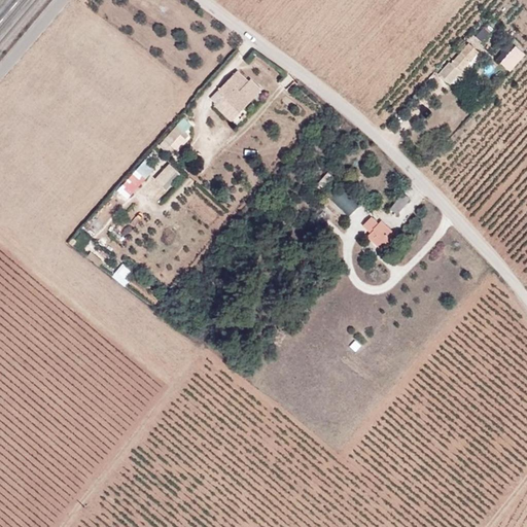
[(472,39),(466,44),(475,51),(479,46),(472,39)]
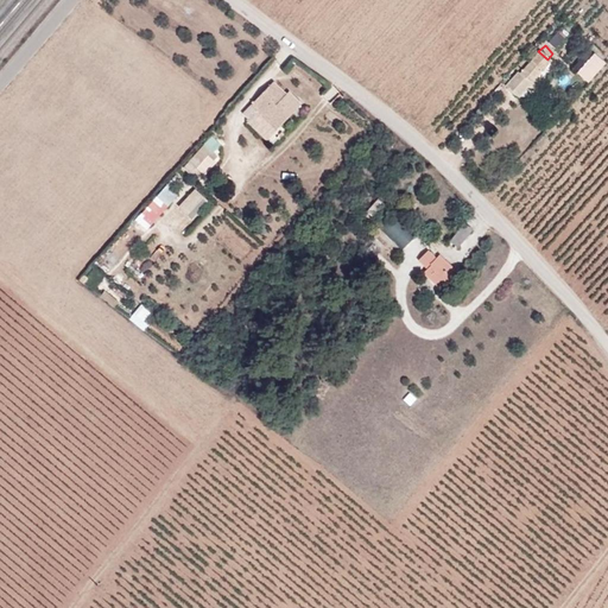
[(511,75),(526,89),(552,63),(548,59),(538,51),(527,63),(525,61),(511,75)]
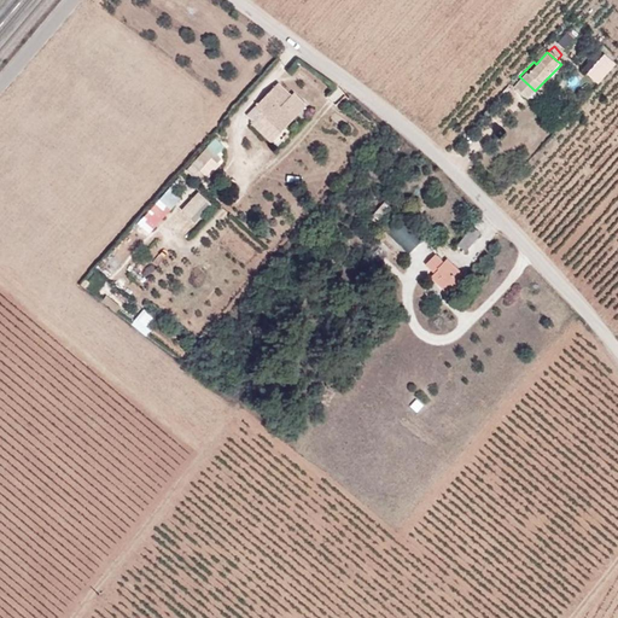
[(617,63),(607,53),(589,74),(600,85),(617,63)]
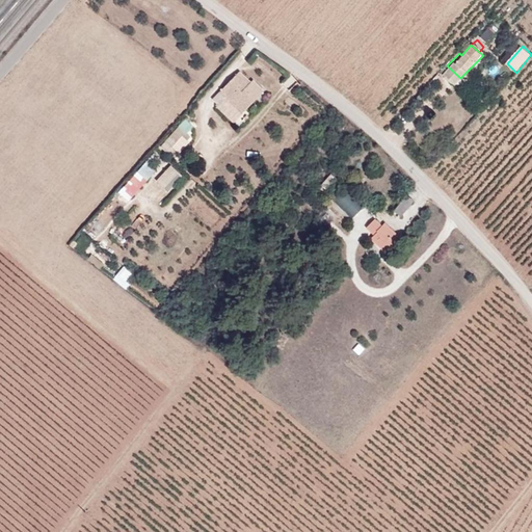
[(258,82),(246,72),(227,91),(240,103),(243,99),(255,109),(272,91),(260,80),(258,82)]
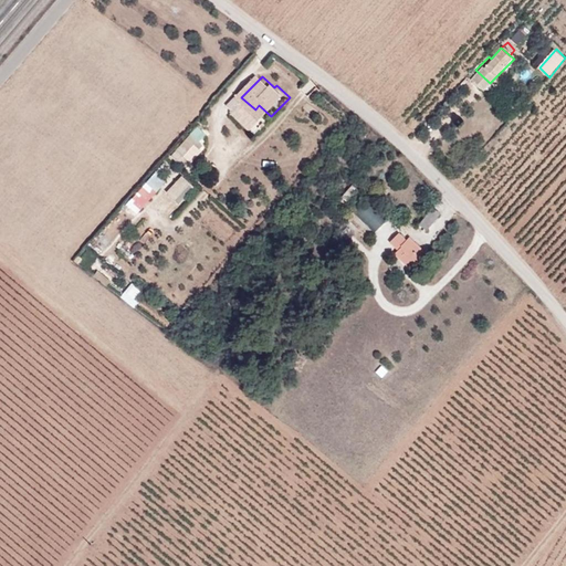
[(266,121),(255,109),(241,97),(234,105),(241,111),(238,114),(257,130),(266,121)]
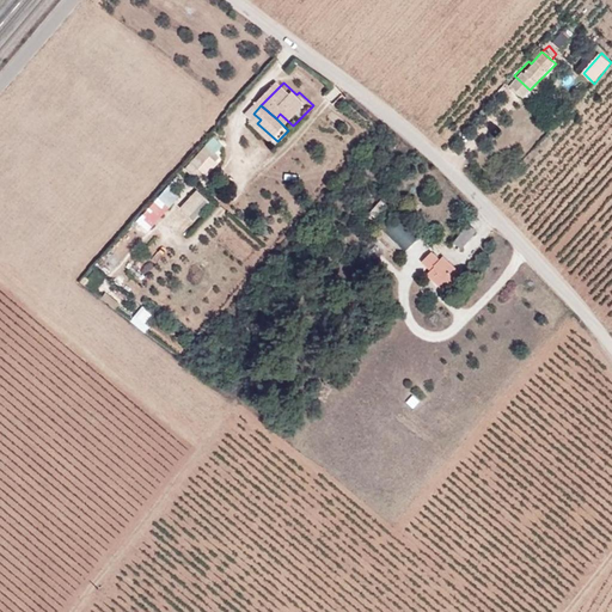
[(276,118),(288,130),(293,126),(280,114),(276,118)]
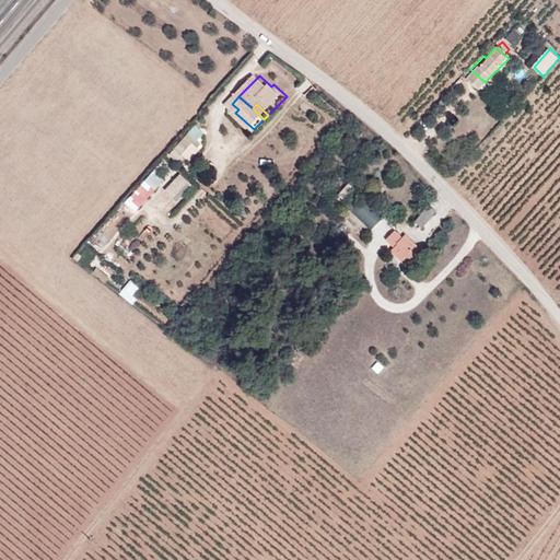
[(182,149),(187,154),(196,147),(189,141),(182,149)]
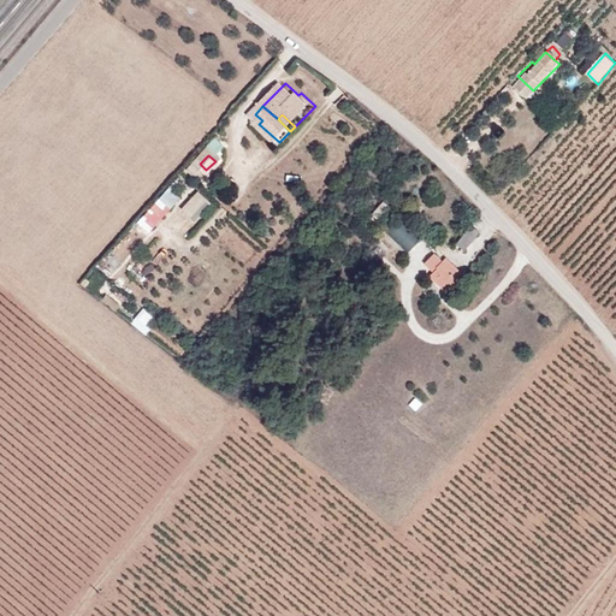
[(183,209),(196,221),(213,203),(200,191),(183,209)]
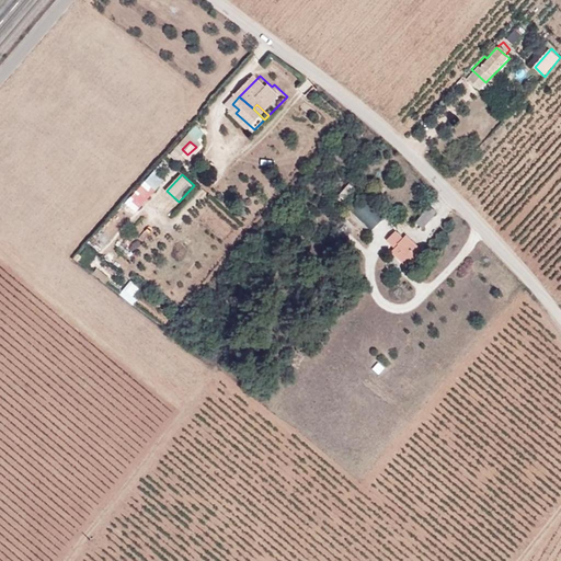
[(126,203),(136,213),(162,186),(152,176),(126,203)]
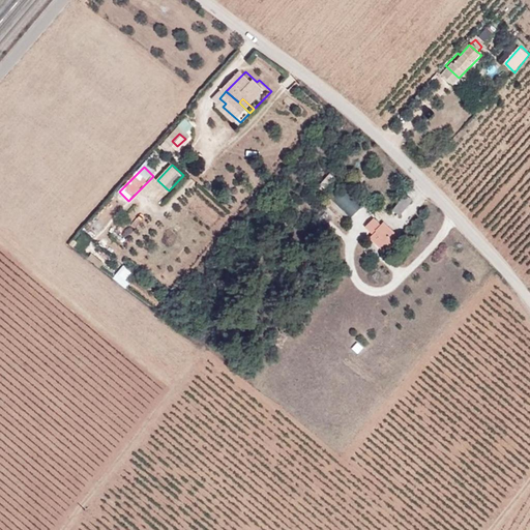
[(410,187),(399,202),(405,207),(415,193),(410,187)]
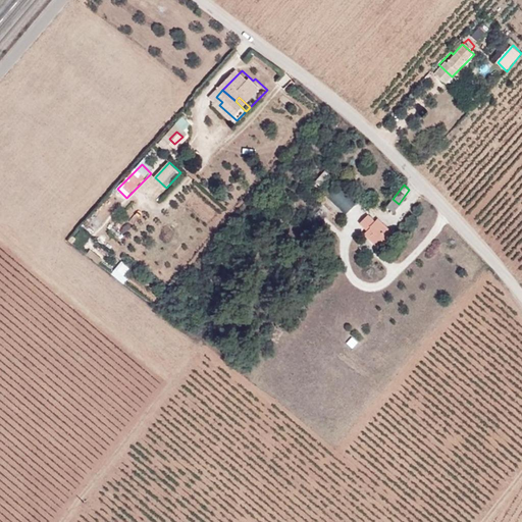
[(366,219),(374,228),(377,224),(376,222),(381,217),(374,210),(366,219)]
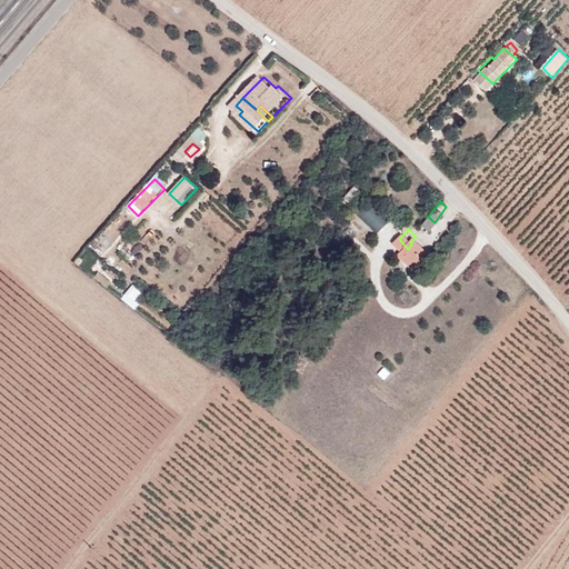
[(410,242),(411,245),(408,249),(407,250),(415,259),(429,243),(419,233),(416,237),(410,242)]
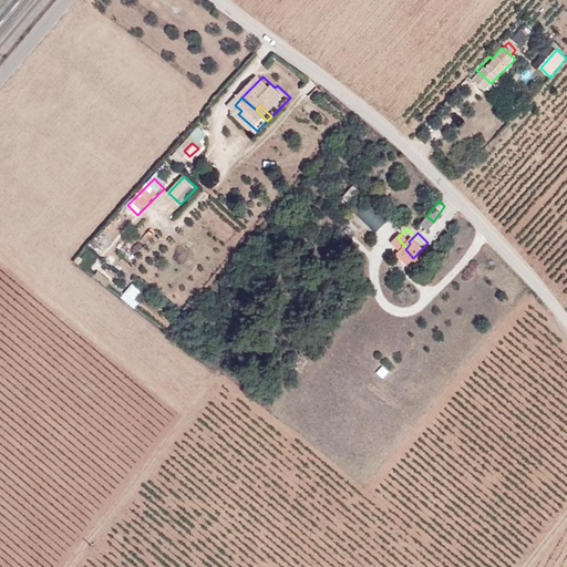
[(413,258),(419,264),(433,248),(428,243),(413,258)]
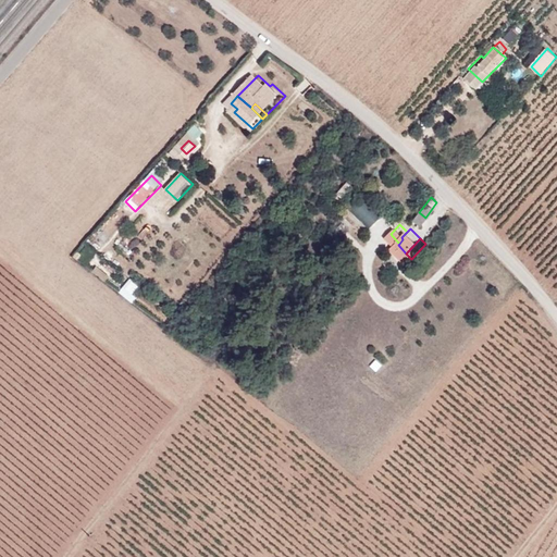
[(132,299),(141,286),(131,279),(121,292),(132,299)]
